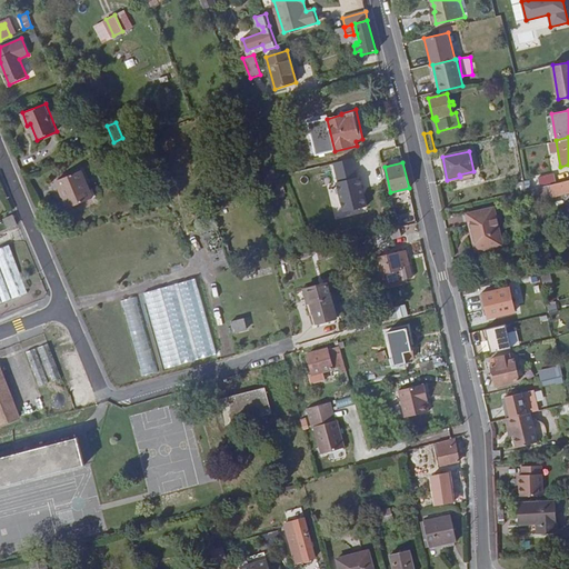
[(81,171),(57,180),(62,193),(65,192),(70,207),(92,199),(81,171)]
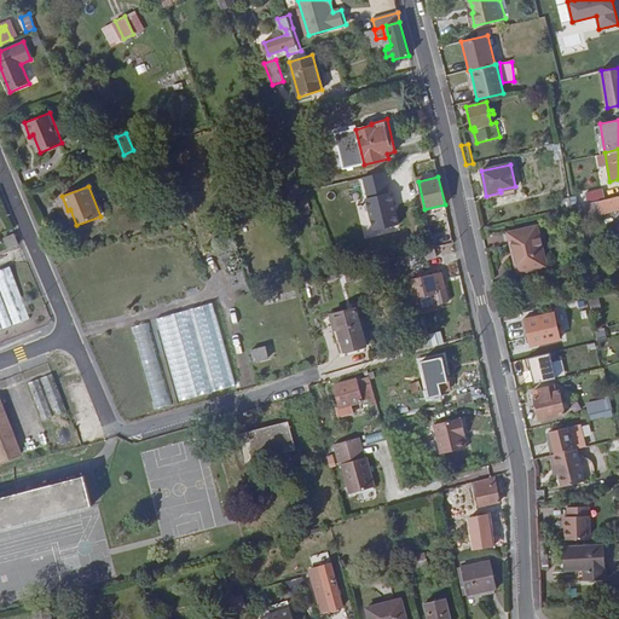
[(588,203),(606,200),(603,189),(585,194),(588,203)]
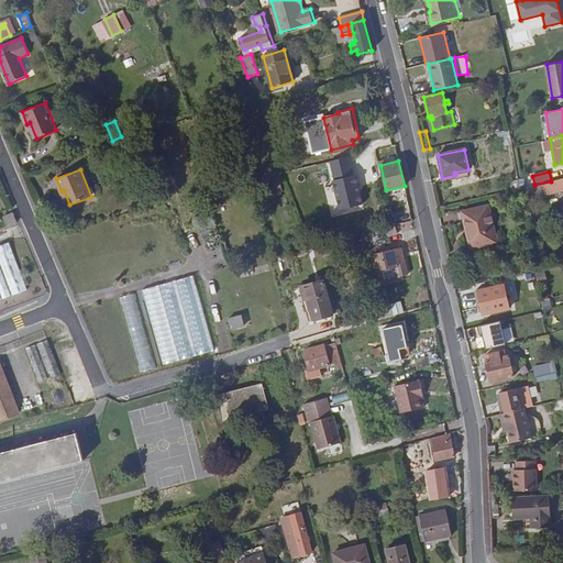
[(356,174),(332,180),(341,211),(365,205),(356,174)]
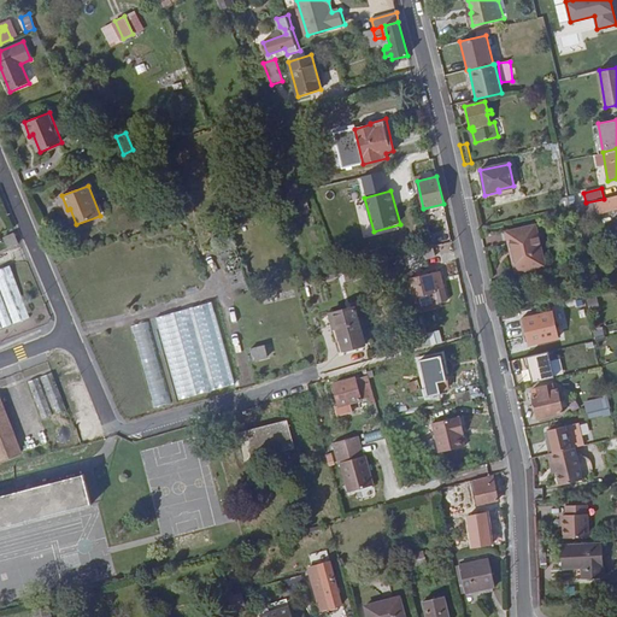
[(586,203),(580,205),(582,215),(598,211),(599,213),(616,207),(616,195),(604,199),(586,203)]
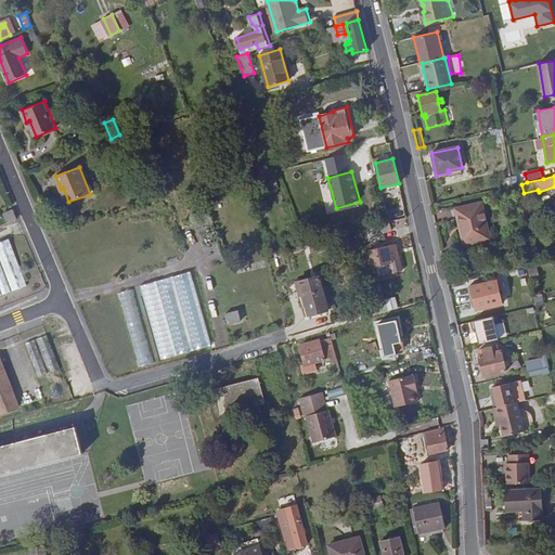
[(455,208),(457,219),(461,219),(467,245),(481,241),(478,230),(488,228),(481,203),(455,208)]
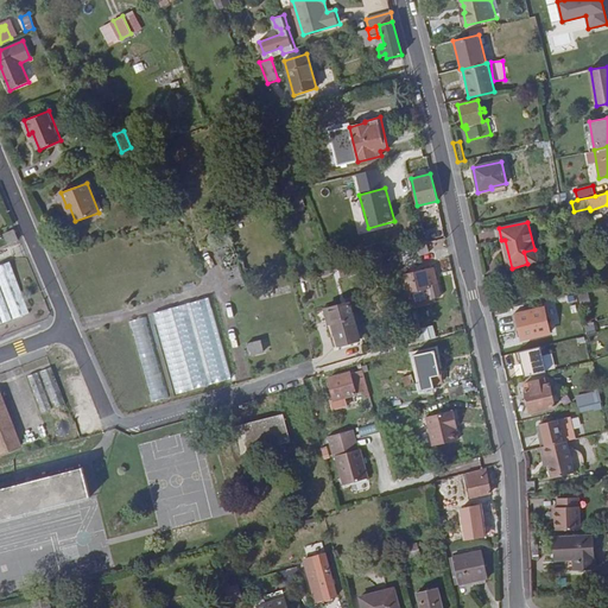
[(19,240),(14,229),(5,233),(10,244),(19,240)]
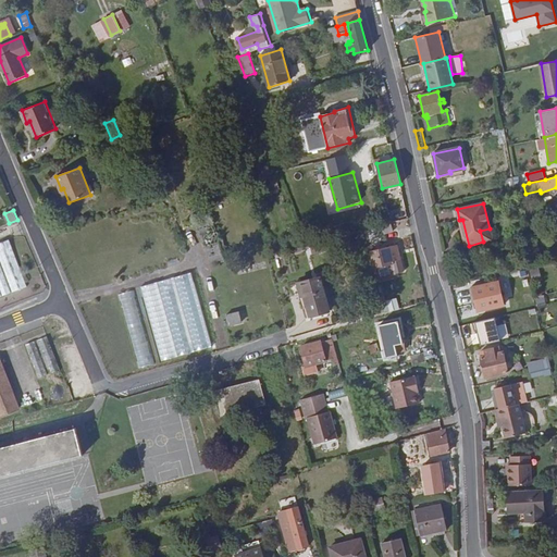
[(209,214),(195,219),(210,263),(223,259),(209,214)]
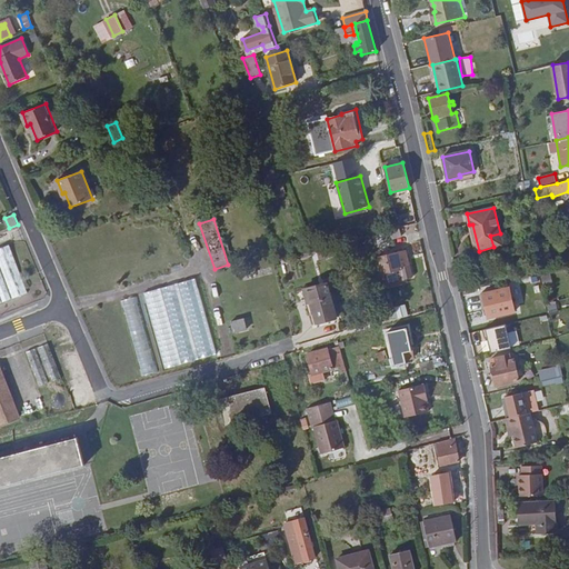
[(472,225),(469,225),(476,251),(479,251),(472,225)]
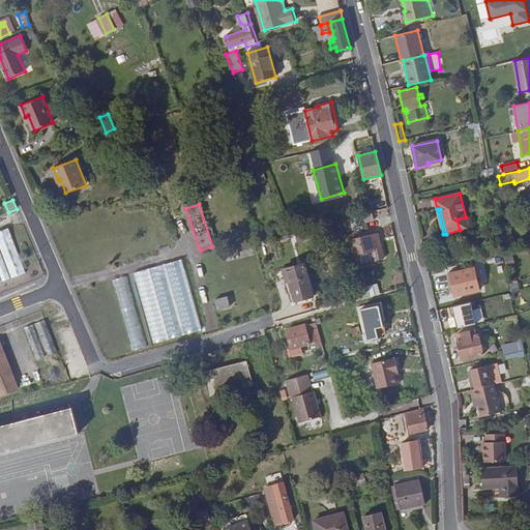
[(468,229),(466,217),(457,219),(460,230),(468,229)]
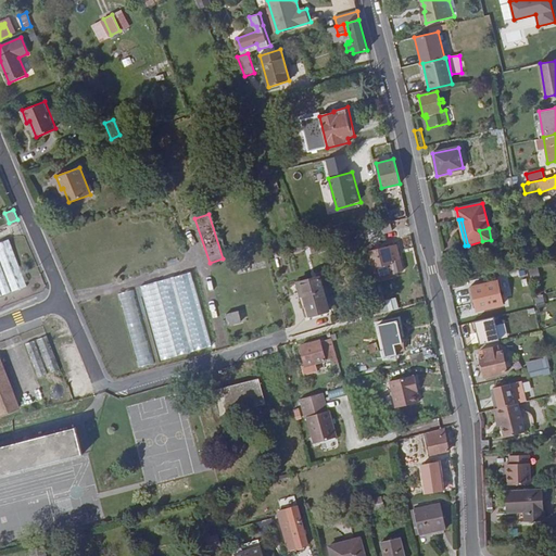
[(311,253),(329,248),(327,240),(308,244),(311,253)]
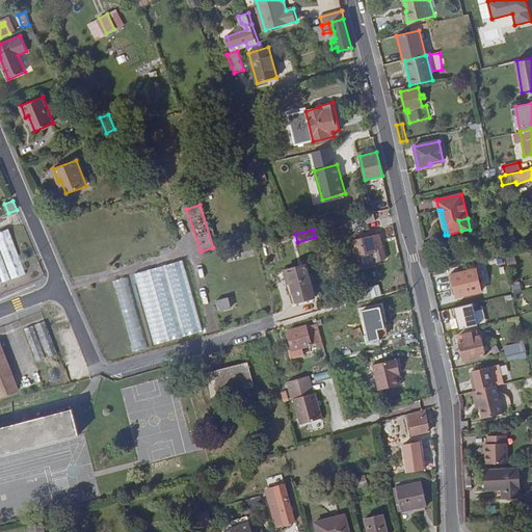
[(11,231),(0,234),(0,285),(28,275),(11,231)]
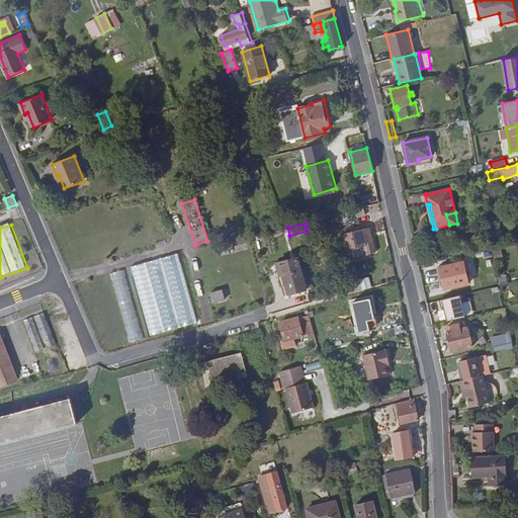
[(368,255),(373,254),(368,229),(344,235),(348,252),(366,247),(368,255)]
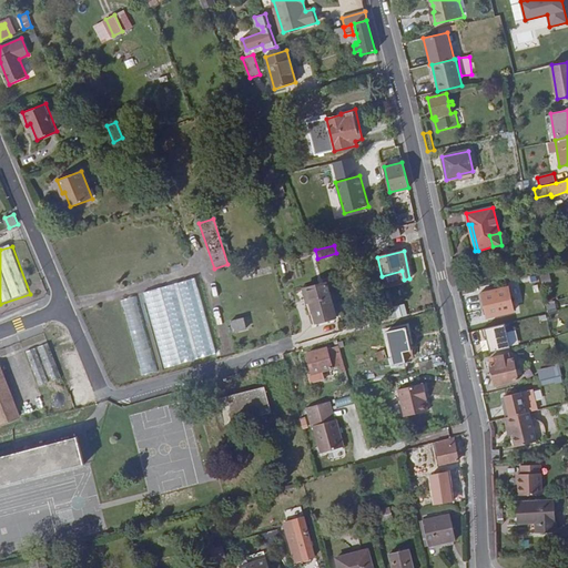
[(404,251),(409,279),(413,277),(406,251),(404,251)]
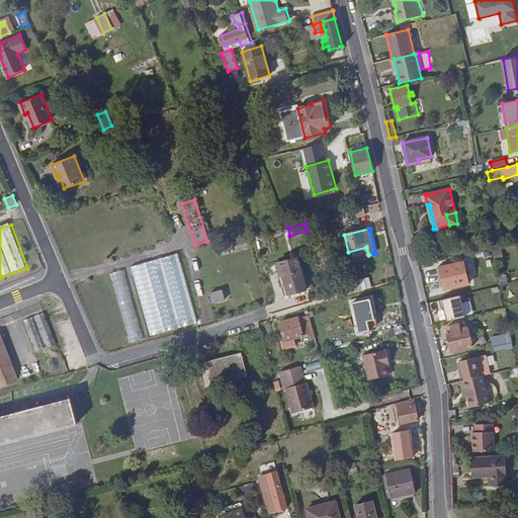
[(166,262),(172,260),(171,254),(163,255),(166,262)]
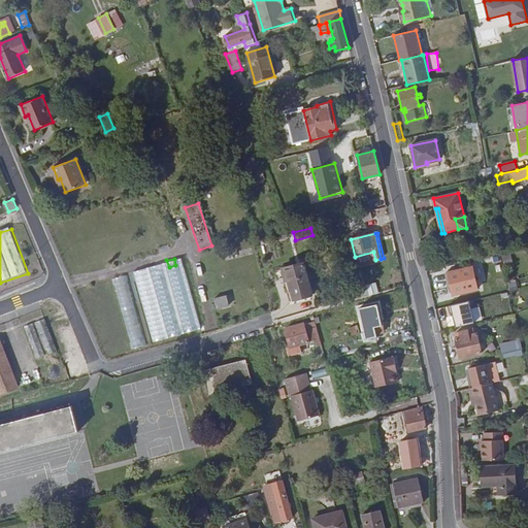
[(144,274),(166,268),(169,267),(166,260),(141,266),(144,274)]
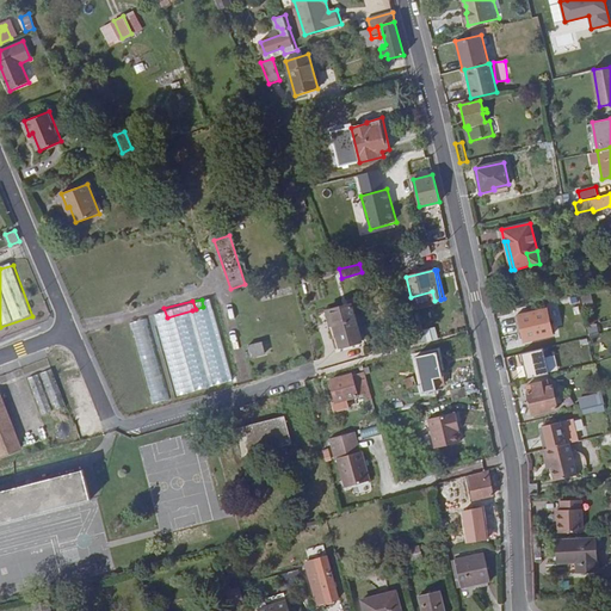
[(353,303),(328,310),(332,322),(335,321),(341,346),(363,341),(353,303)]
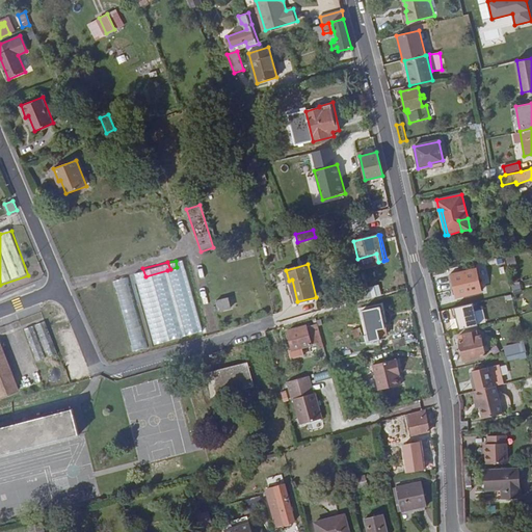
[(167,270),(184,333),(192,330),(177,267),(170,269),(167,270)]
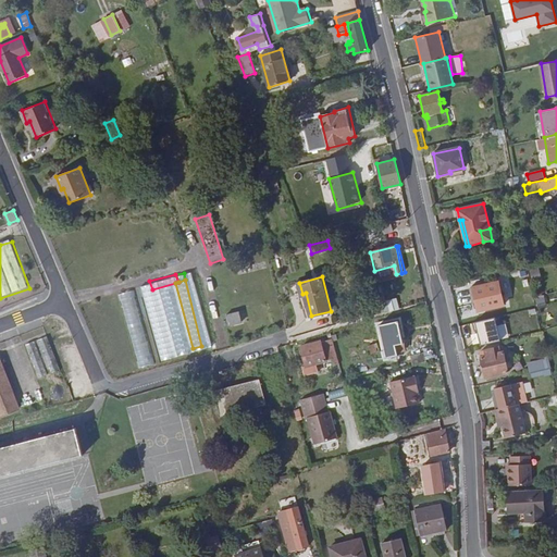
[(133,284),(135,295),(149,291),(152,289),(149,281),(133,284)]
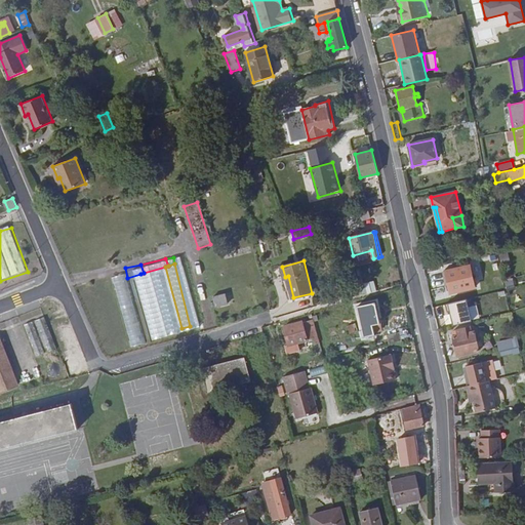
[(140,274),(155,334),(182,328),(165,267),(144,273),(140,274)]
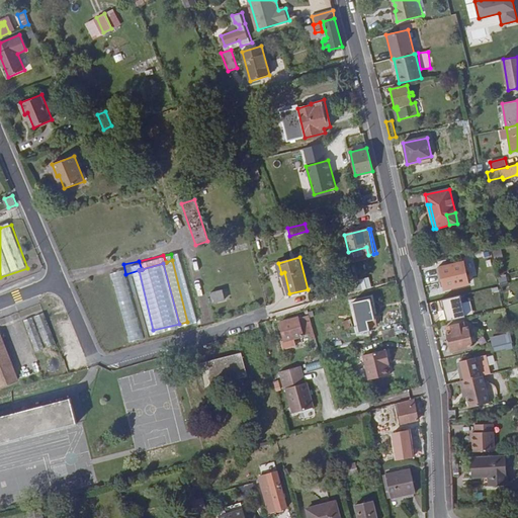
[(466,284),(461,263),(437,268),(441,289),(466,284)]
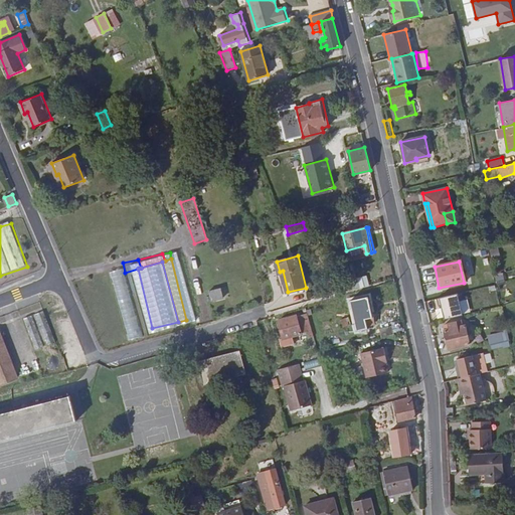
[(123,269),(111,272),(119,306),(131,304),(123,269)]
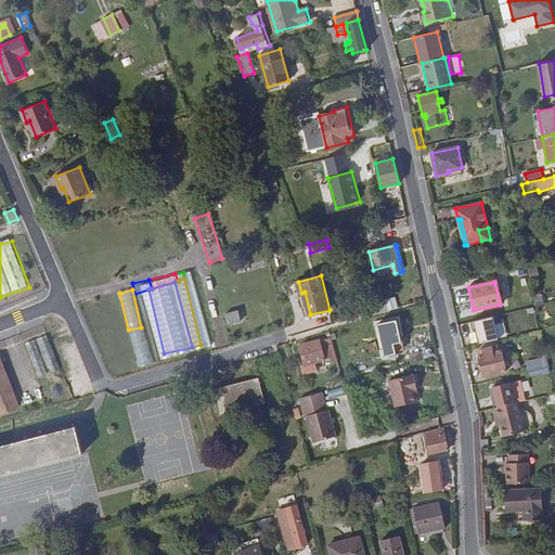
[(150,357),(164,353),(149,289),(134,294),(150,357)]
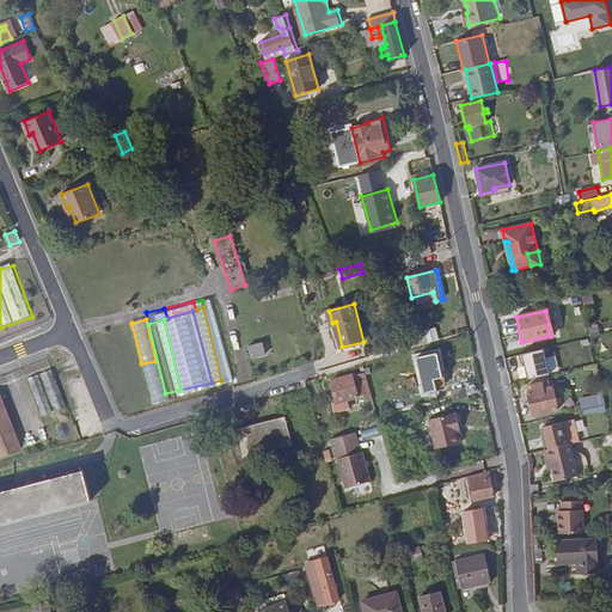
[(435,328),(424,331),(428,343),(439,340),(435,328)]
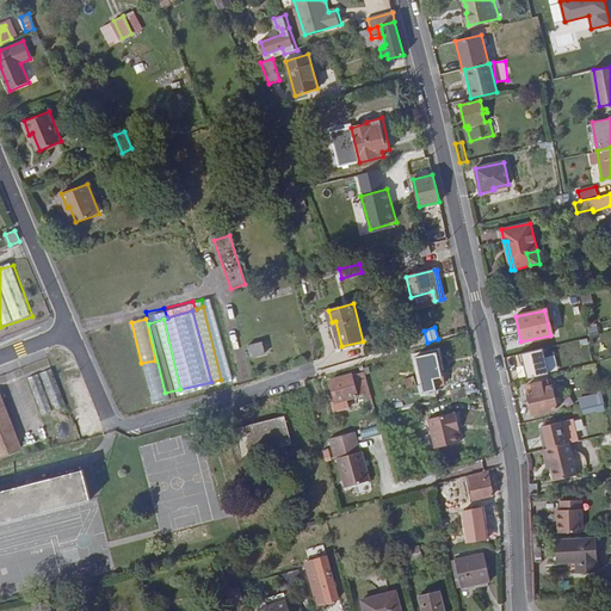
[(261,341),(250,345),(253,357),(264,355),(261,341)]
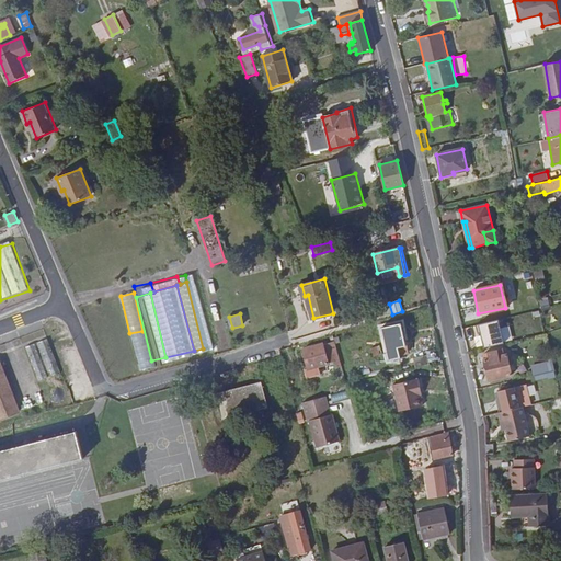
[(479,325),(483,347),(503,343),(497,321),(479,325)]
